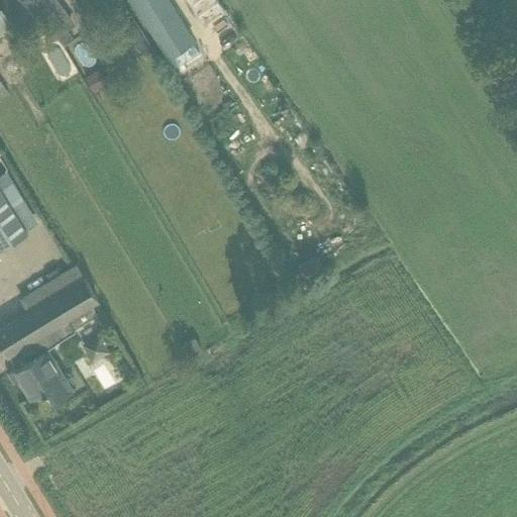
[(167,0),(130,0),(166,56),(167,58),(169,57),(175,67),(198,52),(192,42),(193,41),(192,39),(167,0)]
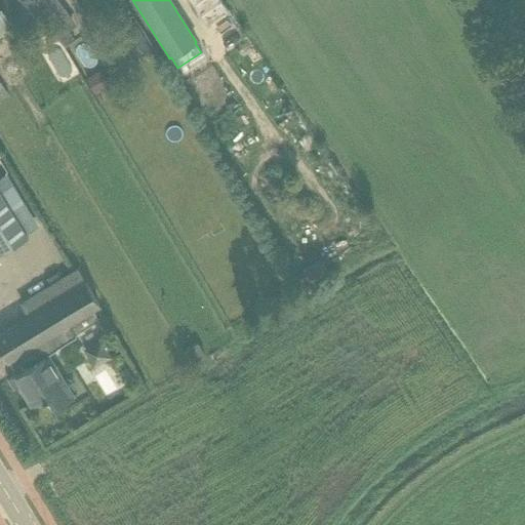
[(191,0),(206,23),(228,9),(220,0),(191,0)]
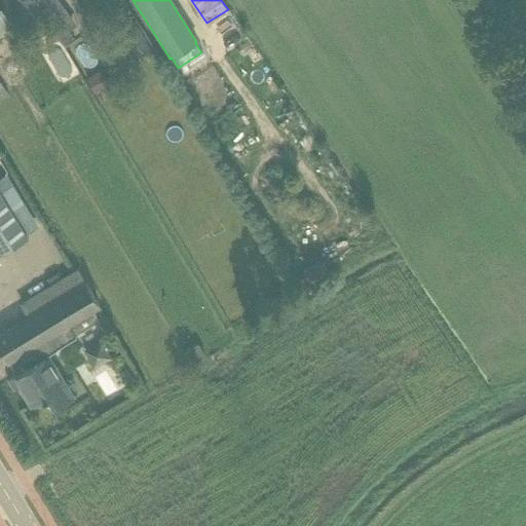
[(89,68),(66,13),(49,21),(64,52),(50,59),(61,81),(89,68)]
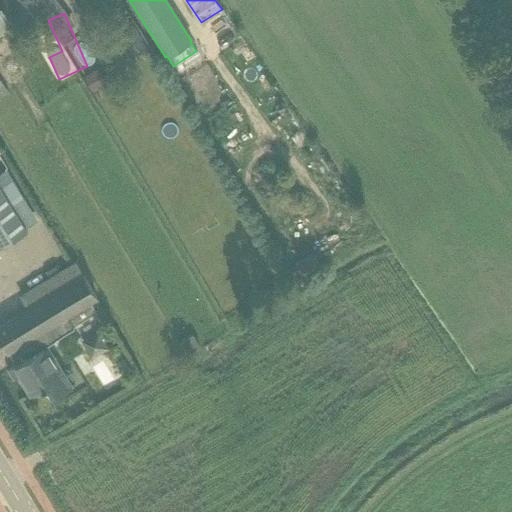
[(95,70),(84,77),(92,90),(104,83),(95,70)]
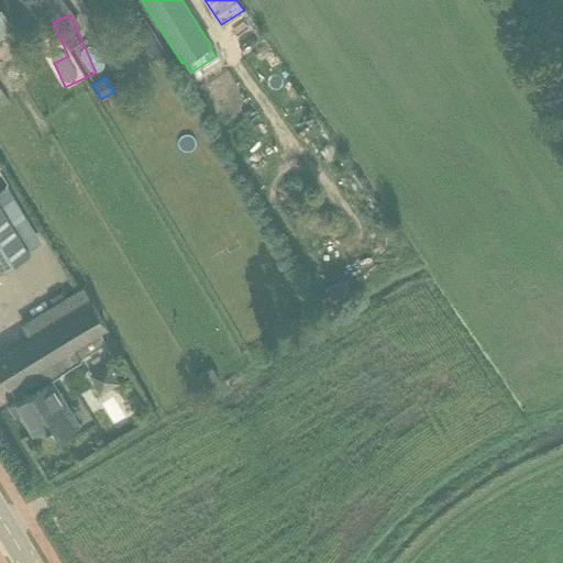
[(0,271),(30,253),(29,251),(42,242),(6,186),(0,189),(0,271)]
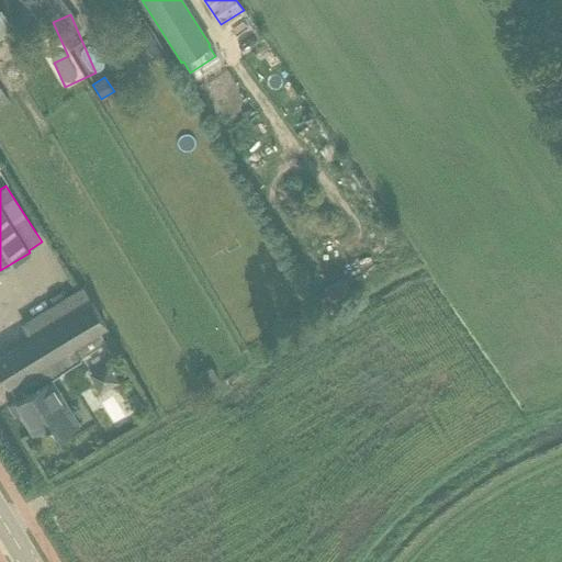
[(19,398),(8,405),(14,417),(21,413),(33,434),(52,422),(60,435),(79,424),(52,380),(82,360),(81,357),(111,338),(89,303),(86,305),(77,291),(23,325),(31,338),(0,357),(0,373),(8,386),(10,385),(19,398)]
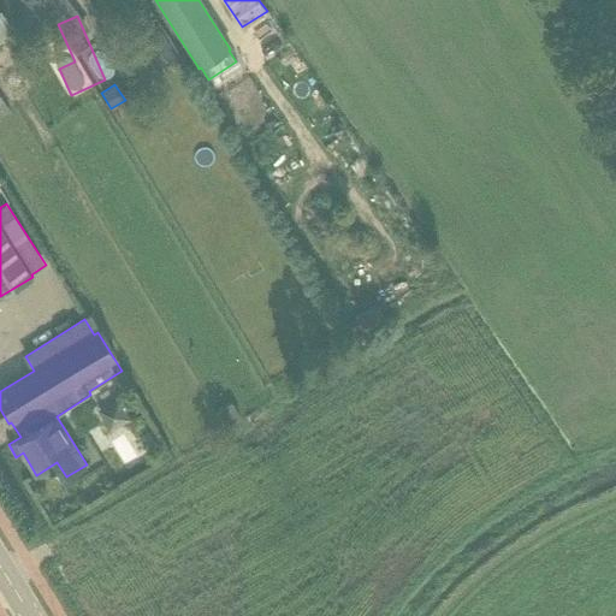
[(107,427),(129,419),(122,400),(100,408),(107,427)]
